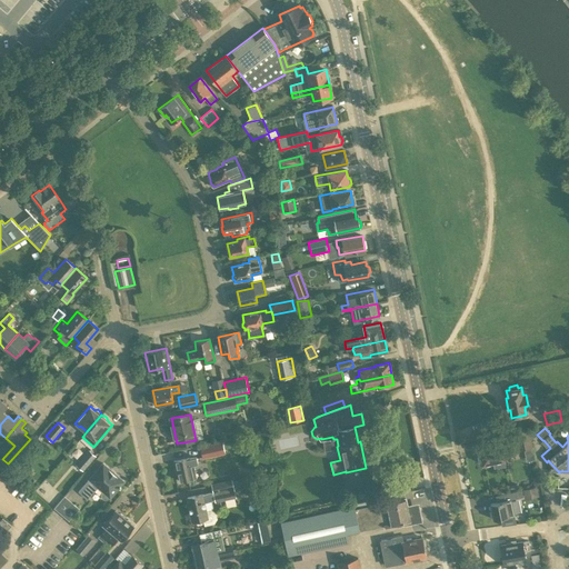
[(529,429),(513,432),(517,450),(532,448),(529,429)]
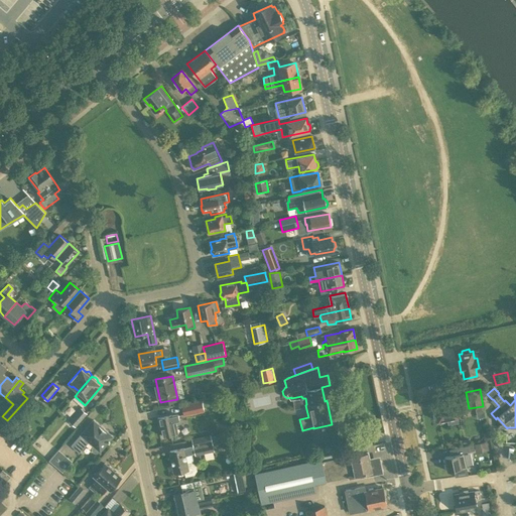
[(184,415),(204,410),(202,401),(182,405),(184,415)]
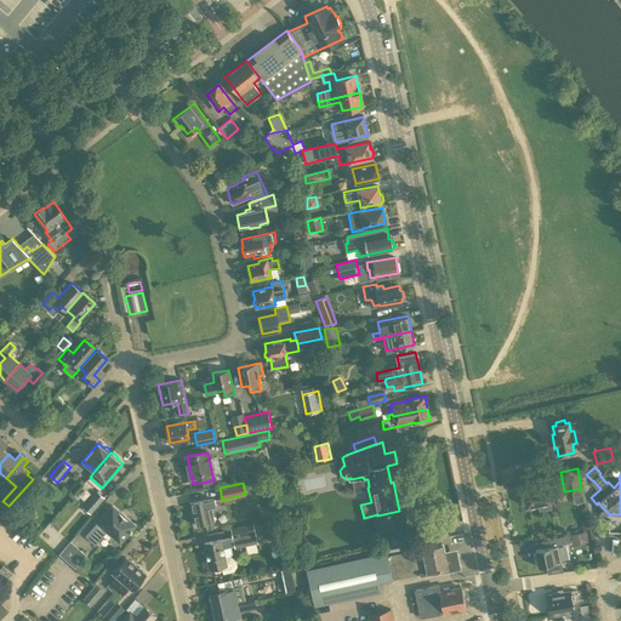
[(554,493),(553,485),(523,491),(527,507),(537,505),(540,512),(552,510),(548,494),(554,493)]
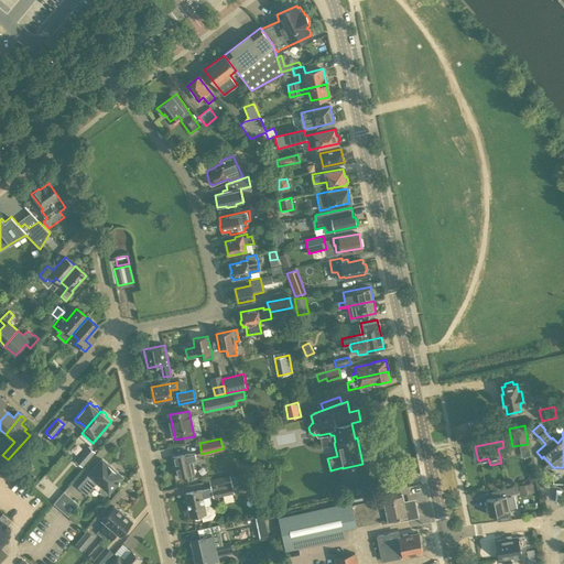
[(75,461),(83,467),(95,452),(88,446),(75,461)]
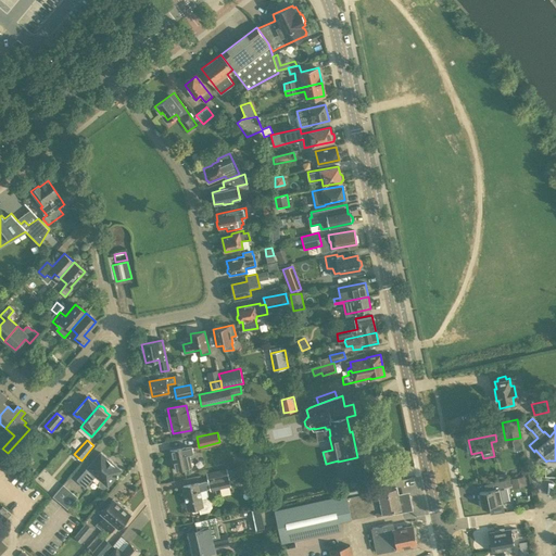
[(176,470),(192,467),(189,454),(193,453),(192,446),(171,451),(172,458),(174,458),(176,470)]
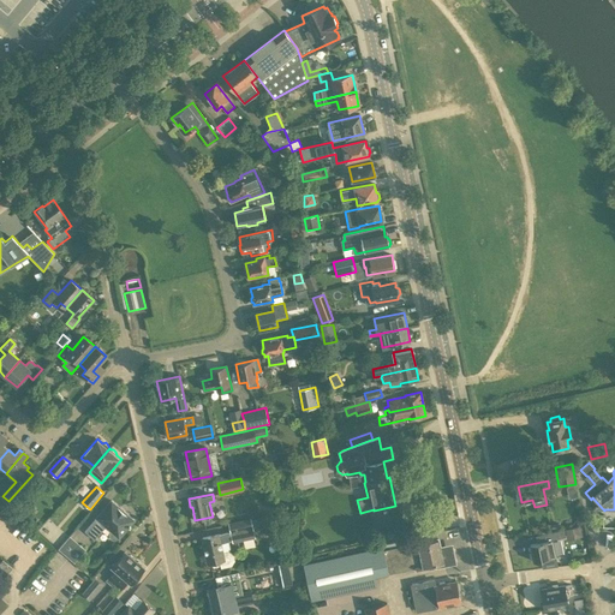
[(106,526),(119,538),(133,520),(111,501),(84,531),(94,539),(106,526)]
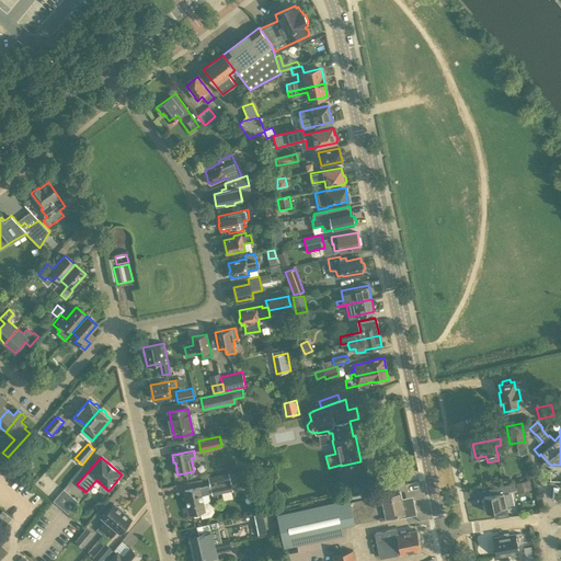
[(208,477),(210,485),(208,485),(207,485),(185,490),(190,514),(201,512),(202,518),(210,516),(214,512),(213,506),(208,503),(203,504),(202,495),(216,492),(216,493),(232,490),(230,481),(229,472),(208,477)]
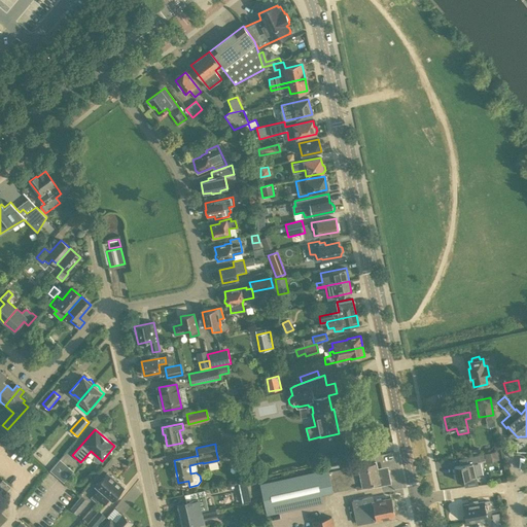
[(499,460),(497,450),(484,454),(486,463),(499,460)]
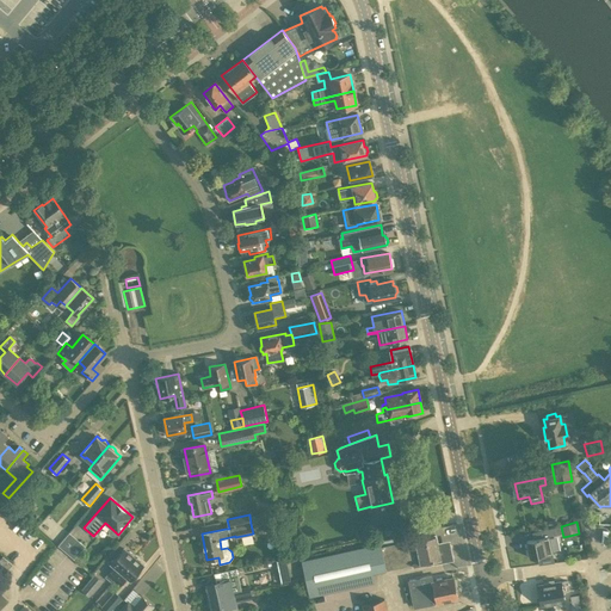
[(542,537),(526,541),(530,557),(551,553),(548,536),(561,532),(560,526),(539,531),(542,537)]
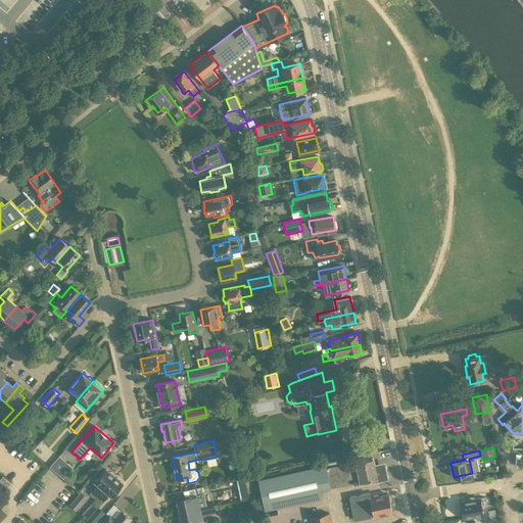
[(63,479),(73,468),(59,456),(50,467),(63,479)]
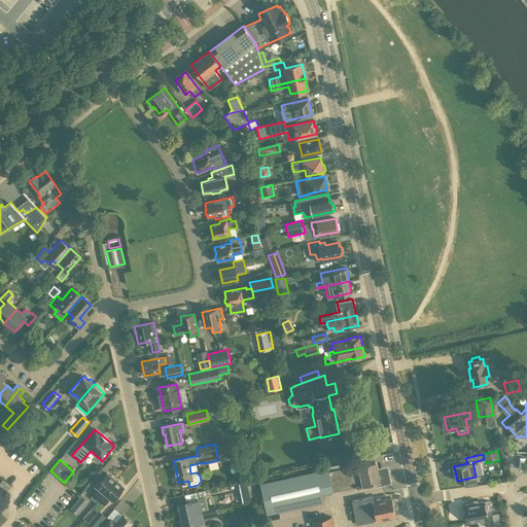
[(376,461),(329,470),(334,491),(355,487),(356,489),(380,484),(376,461)]
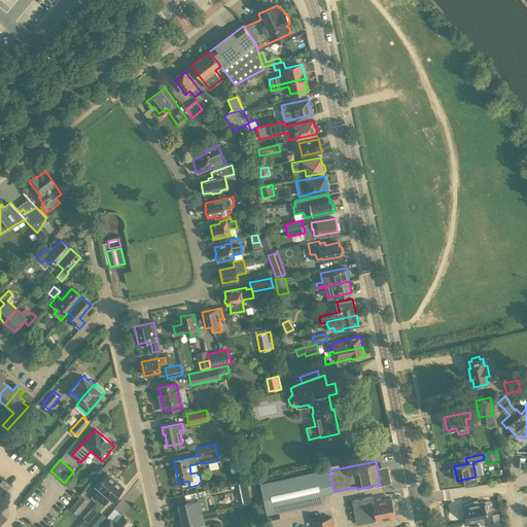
[(334,491),(329,470),(328,467),(261,482),(268,514),(323,501),(322,494),(334,491)]
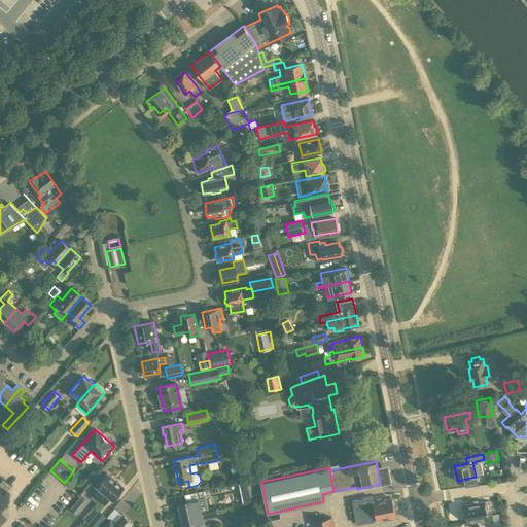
[(91,498),(96,503),(115,481),(107,473),(96,486),(99,489),(91,498)]
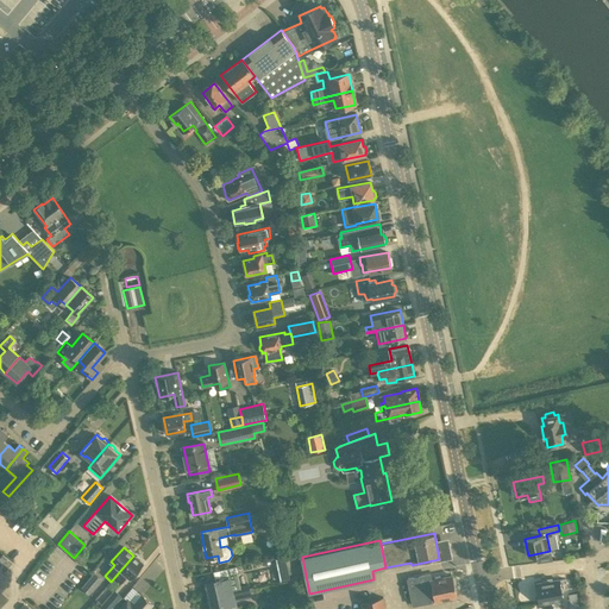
[(0,571),(1,572),(2,573),(12,563),(2,554),(0,557),(0,571)]
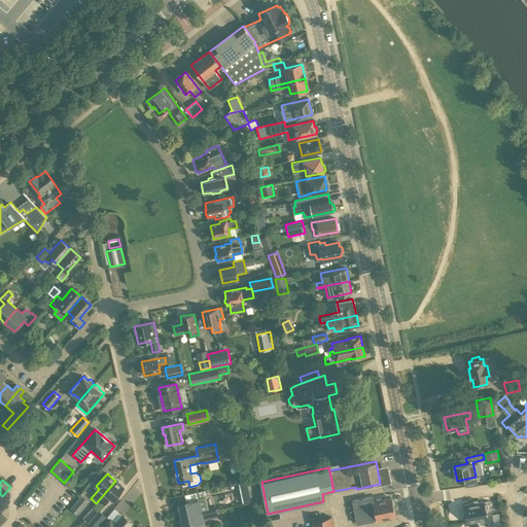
[(124,488),(115,481),(96,503),(99,500),(104,504),(110,498),(112,501),(124,488)]
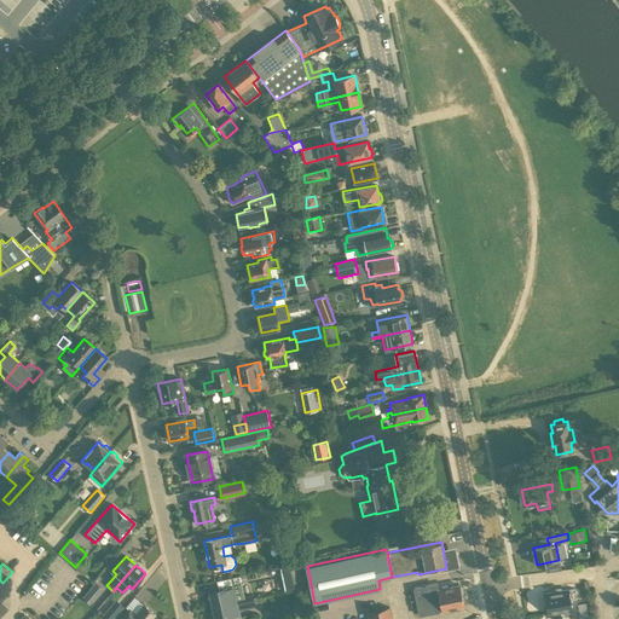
[(281,568),(285,589),(294,588),(289,566),(281,568)]
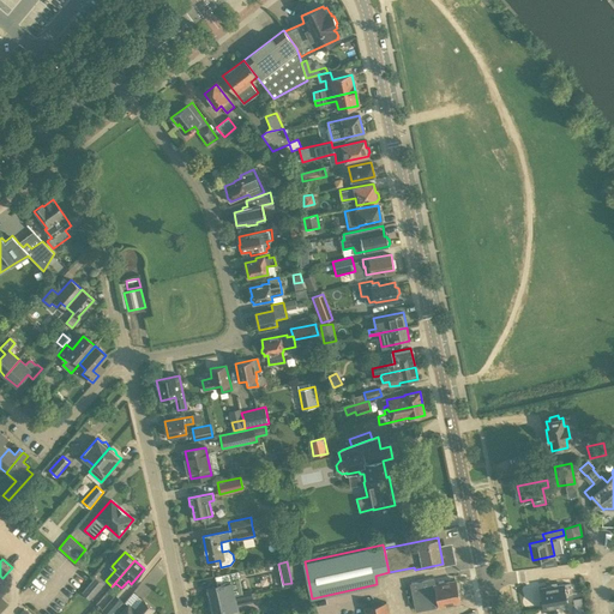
[(83,593),(90,599),(102,584),(95,578),(83,593)]
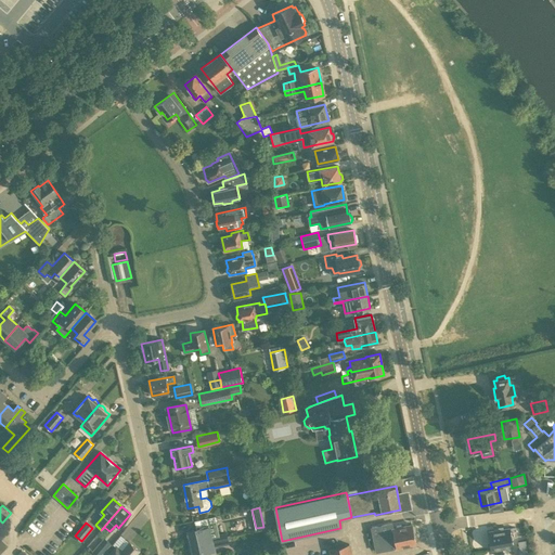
[(376,551),(416,543),(412,525),(392,528),(391,524),(372,528),(376,551)]
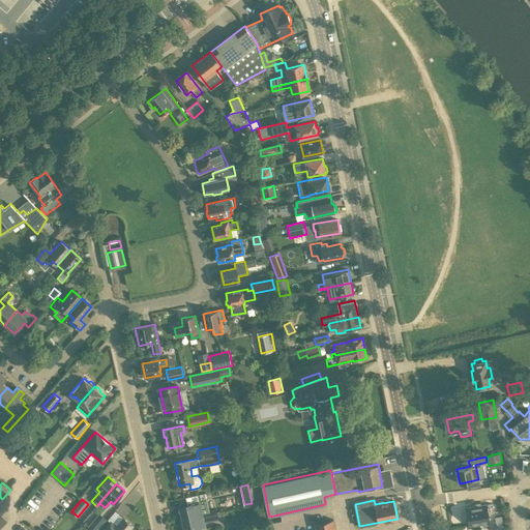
[(494,513),(492,504),(466,509),(469,526),(490,523),(488,514),(494,513)]
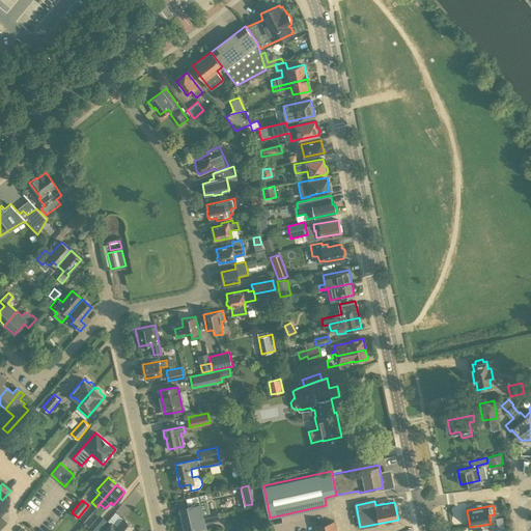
[(205,521),(218,518),(217,510),(202,513),(201,509),(195,510),(194,506),(179,509),(183,522),(204,518),(205,521)]
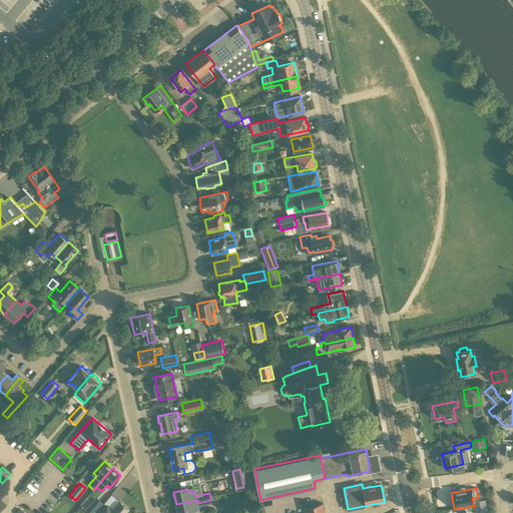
[(86,510),(89,512),(93,512),(102,503),(96,498),(86,510)]
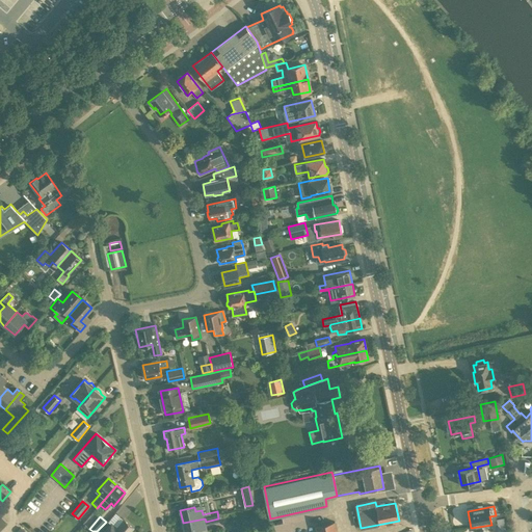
[(506,531),(504,517),(497,519),(498,526),(497,526),(497,531),(506,531)]
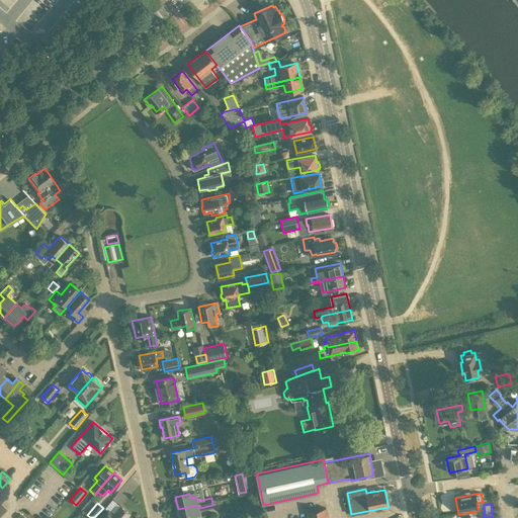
[(200,516),(199,511),(213,508),(212,505),(200,508),(199,505),(178,509),(180,517),(193,517),(194,517),(200,516)]
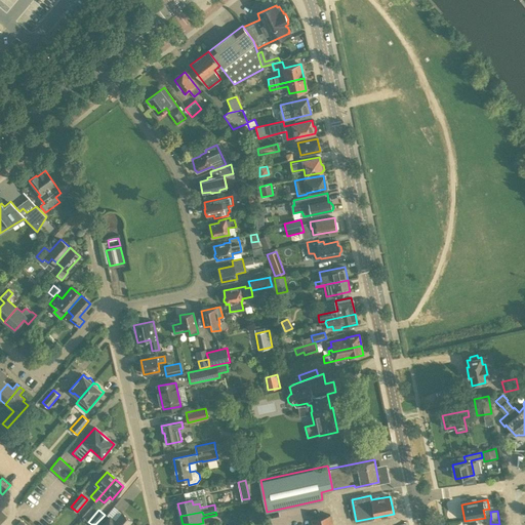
[(110,517),(103,524),(127,524),(131,521),(122,514),(115,522),(110,517)]
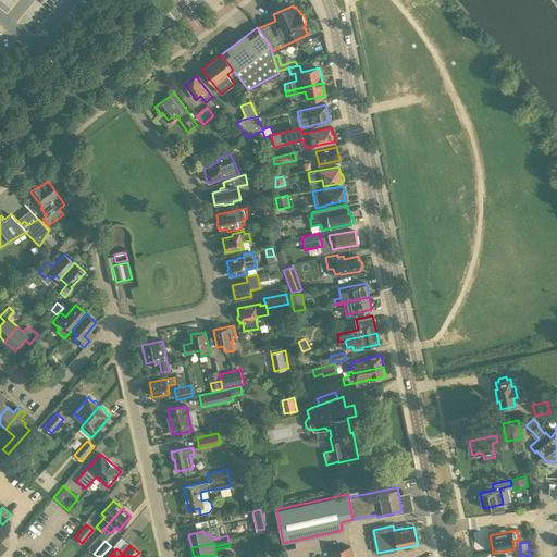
[(353,556),(350,545),(330,551),(331,556),(353,556)]
